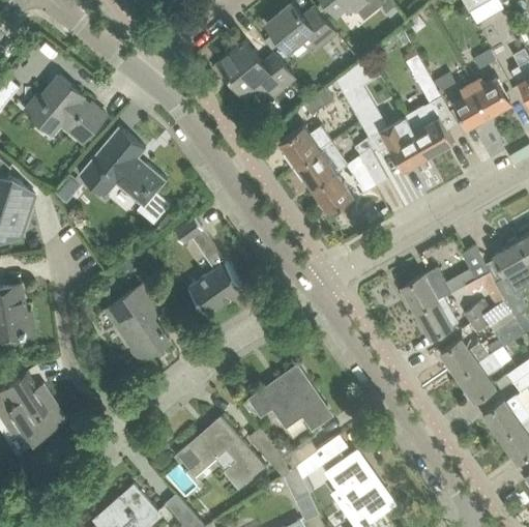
[(325,0),(336,13),(350,3),(363,21),(388,0),(325,0)]
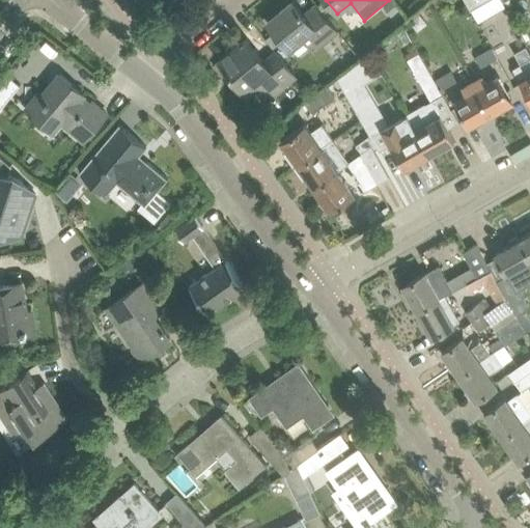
[(462,0),(469,11),(487,0),(462,0)]
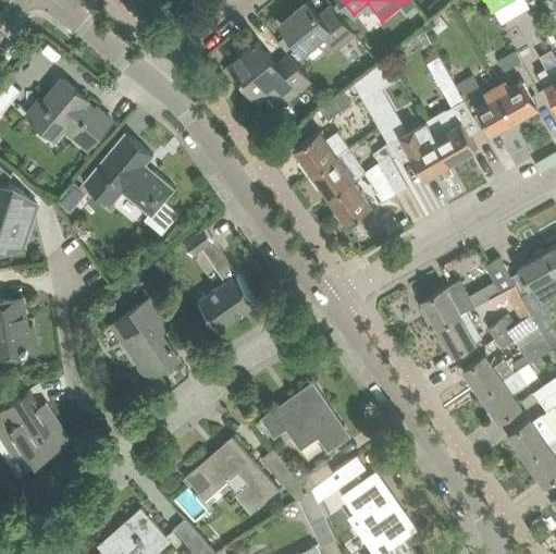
[(307,2),(280,25),(304,53),(318,41),(329,54),(354,34),(331,7),(319,17),(307,2)]
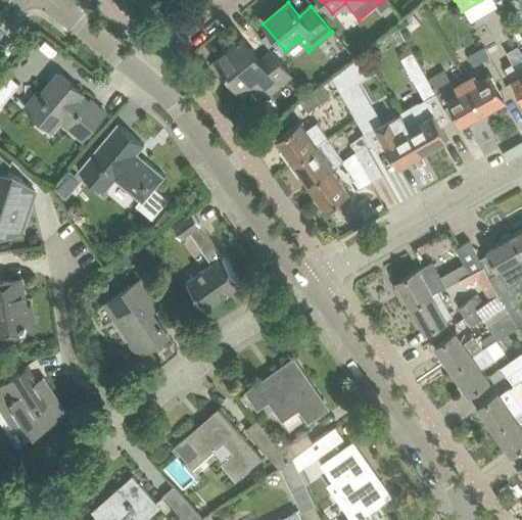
[(290,77),(271,53),(259,62),(241,40),(216,61),(228,77),(229,76),(242,93),(255,82),(267,96),(290,77)]
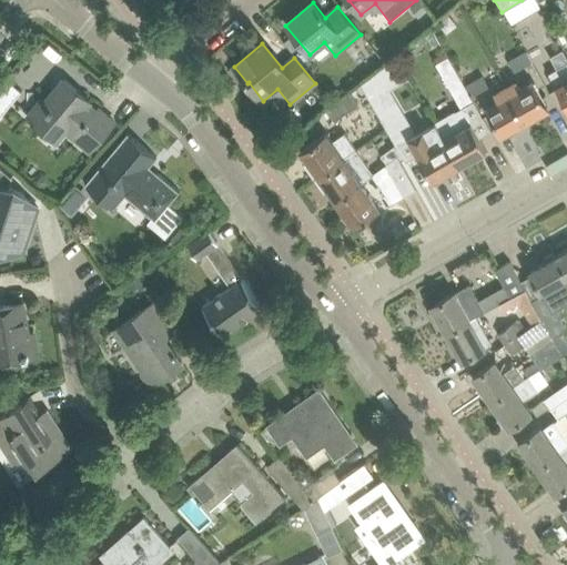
[(524,52),(507,62),(514,73),(530,63),(524,52)]
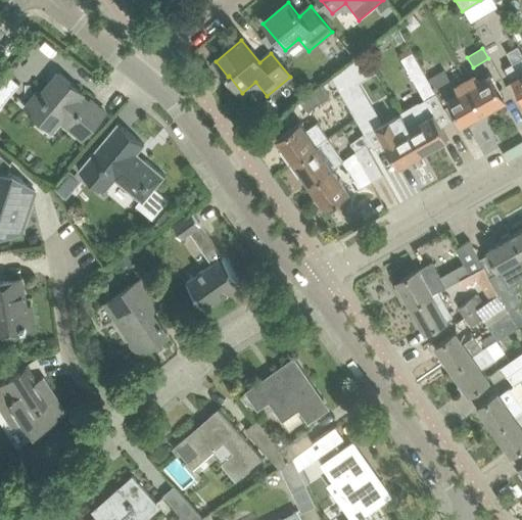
[(434,95),(412,54),(400,61),(423,102),(434,95)]
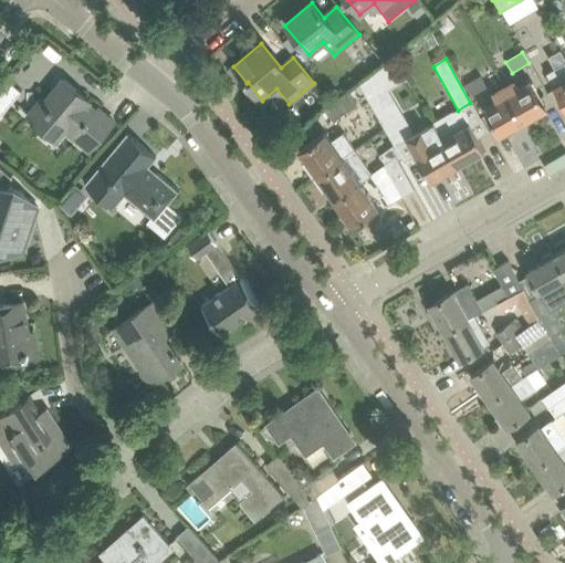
[(394,60),(377,73),(388,92),(407,81),(394,60)]
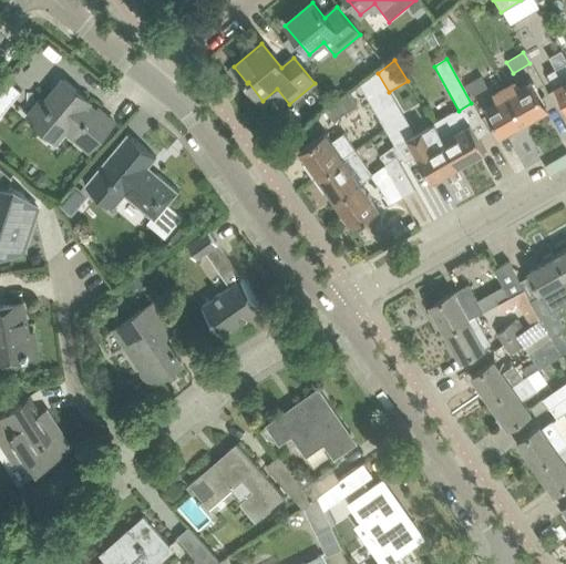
[(565,63),(547,75),(565,109),(565,63)]
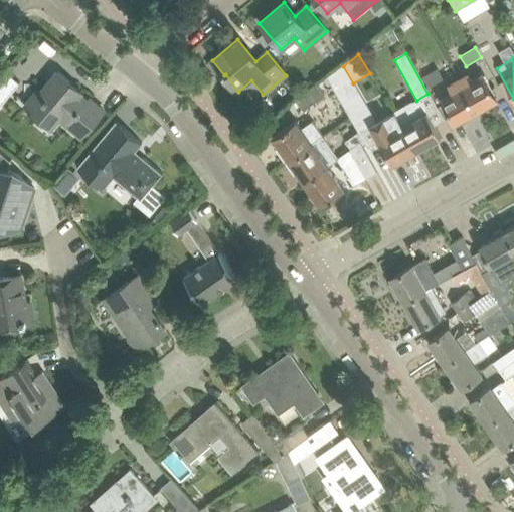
[(433,71),(429,63),(415,69),(425,89),(443,80),(437,69),(433,71)]
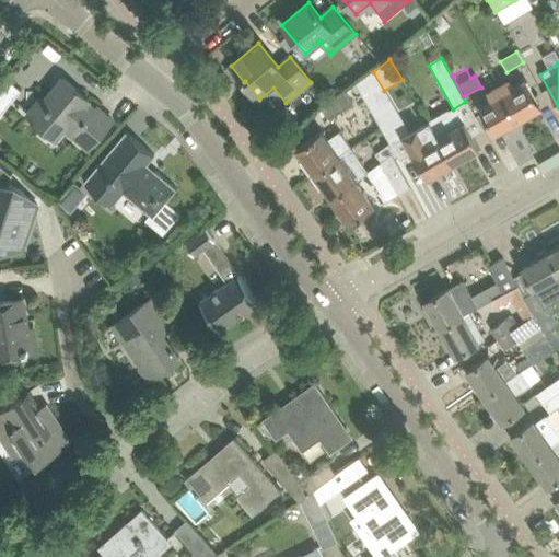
[(3,79),(0,82),(0,116),(21,92),(3,79)]
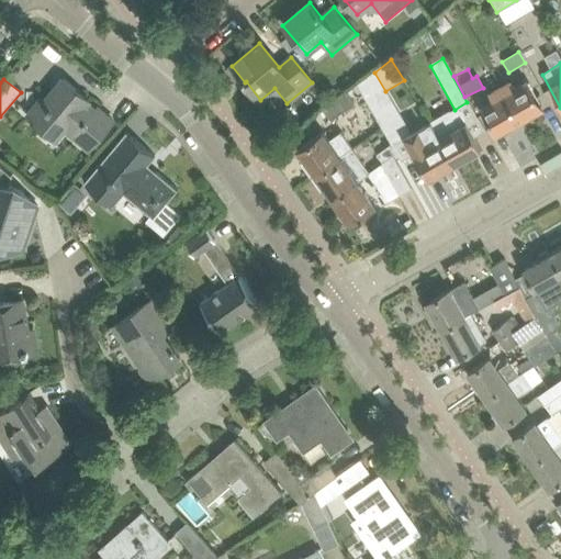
[(40,102),(27,116),(56,142),(65,132),(88,152),(112,123),(97,110),(96,113),(86,105),(88,102),(63,81),(43,104),(40,102)]
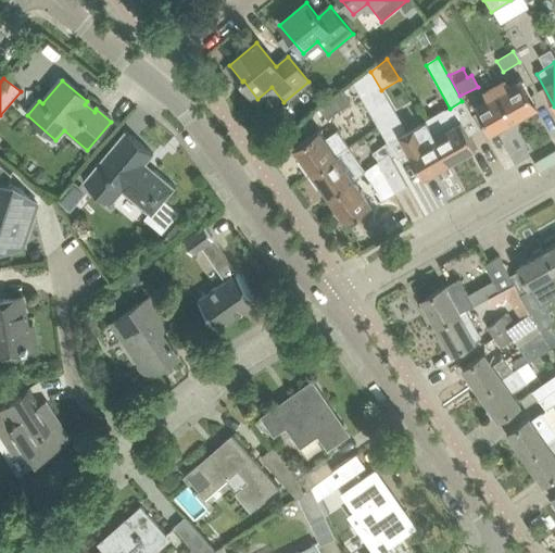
[(511,88),(506,82),(495,88),(513,120),(535,108),(521,82),(511,88)]
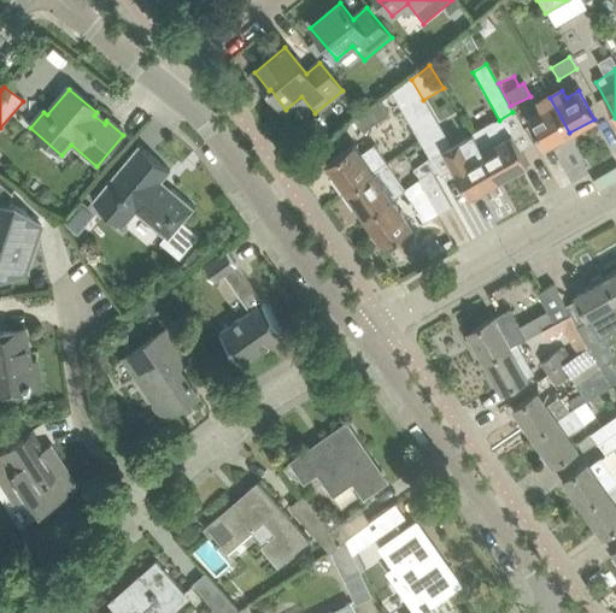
[(528,118),(545,147),(569,133),(550,98),(538,104),(541,111),(528,118)]
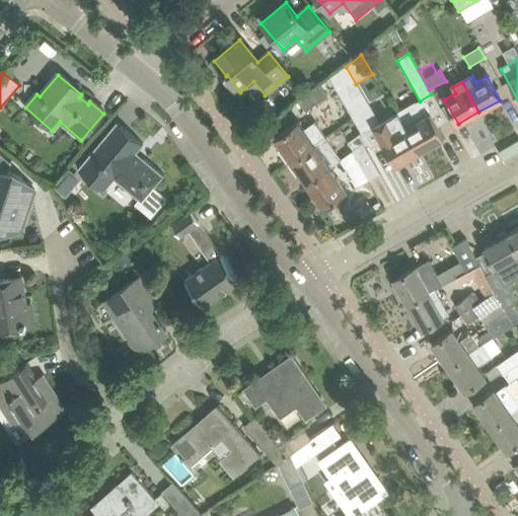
[(303,113),(325,98),(317,84),(297,102),(303,113)]
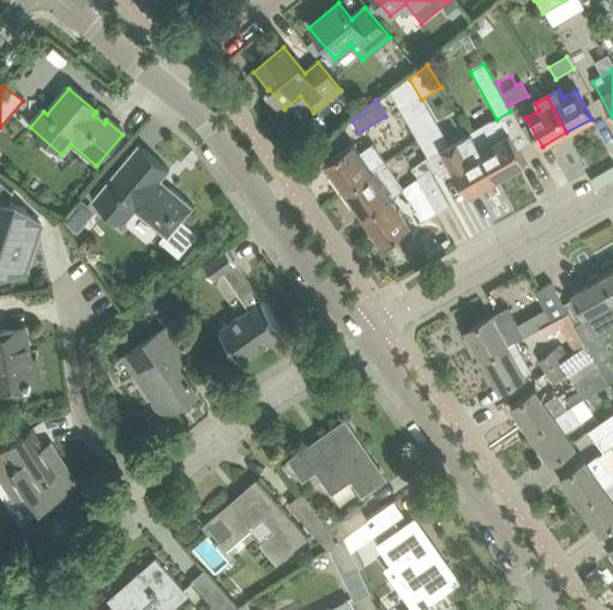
[(469,133),(472,138),(480,152),(480,153),(496,181),(526,164),(509,136),(500,140),(490,121),(469,133)]
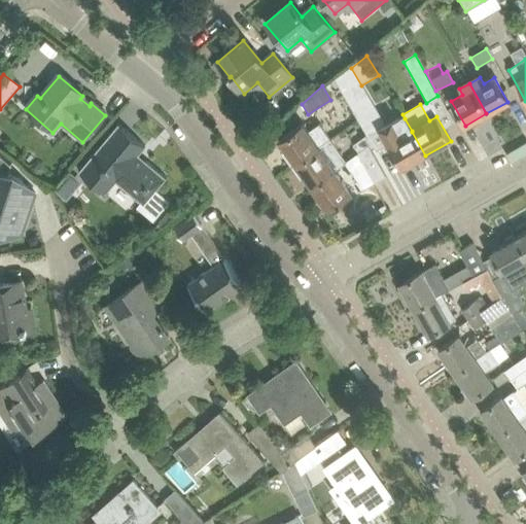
[(387,145),(400,170),(425,155),(412,132),(412,131),(405,118),(383,131),(371,109),(356,117),(365,134),(366,136),(374,149),(376,152),(387,145)]
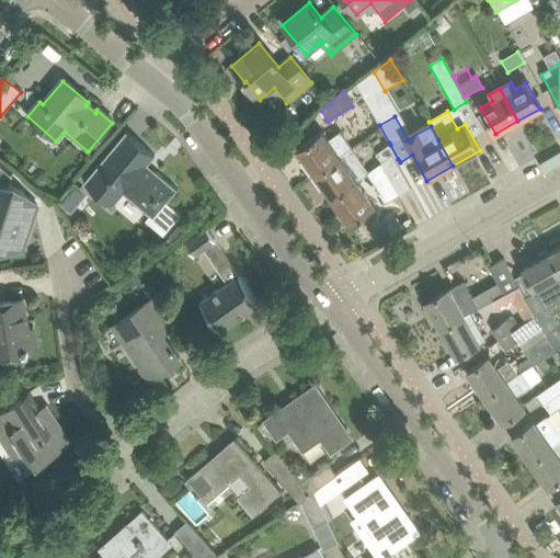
[(321,133),(296,150),(305,162),(300,164),(309,177),(312,174),(313,175),(350,149),(338,133),(327,140),(321,133)]
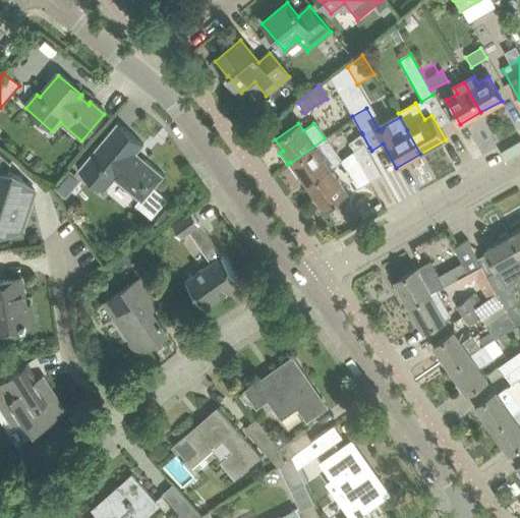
[(134,206),(152,220),(168,200),(155,189),(164,177),(136,155),(143,147),(116,124),(77,171),(98,188),(108,176),(138,202),(134,206)]
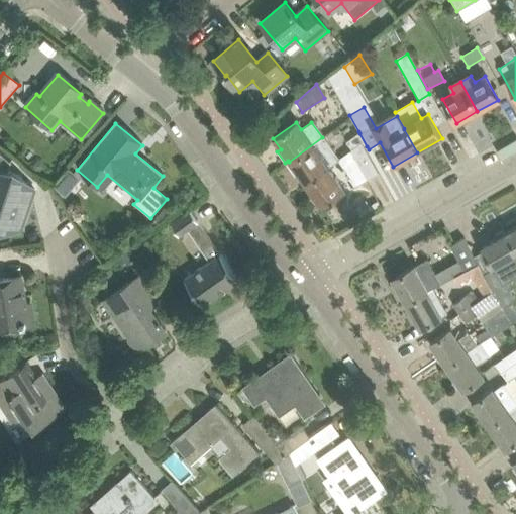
[(359,133),(345,142),(350,151),(359,145),(362,149),(367,146),(359,133)]
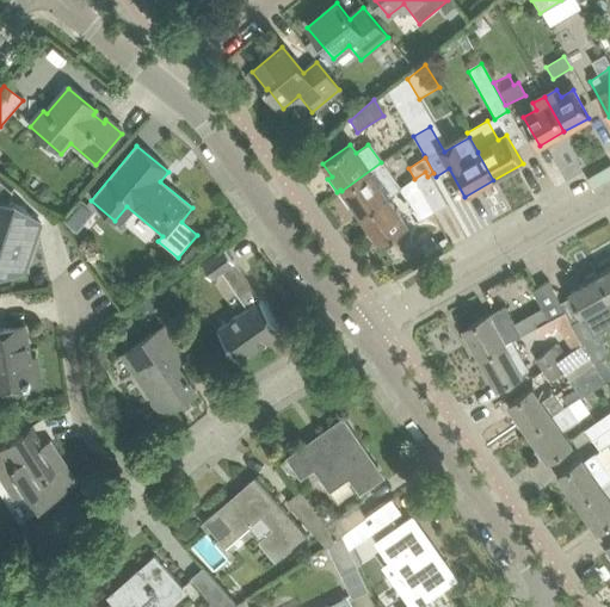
[(342,191),(361,217),(387,198),(387,197),(399,190),(400,189),(399,187),(381,162),(342,191)]
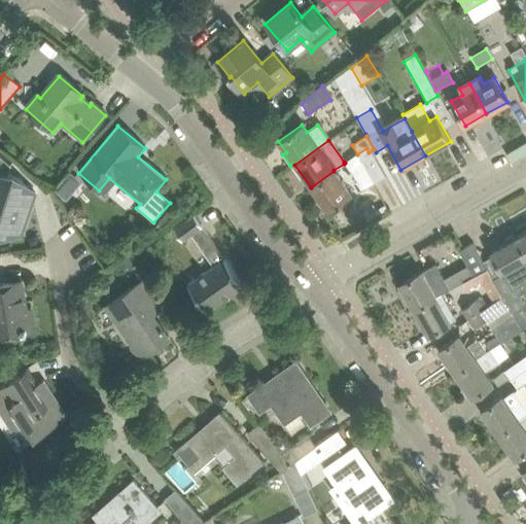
[(385,178),(369,152),(366,148),(357,154),(353,156),(344,162),(345,163),(344,164),(361,194),(385,178)]
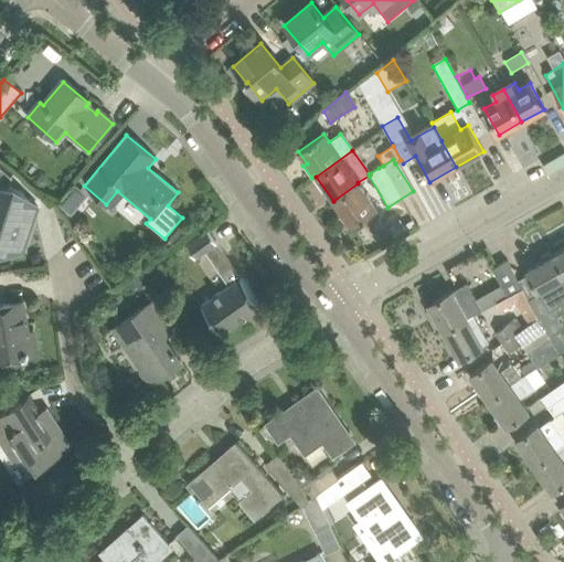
[(0,256),(22,254),(32,224),(24,221),(30,204),(20,195),(9,191),(12,182),(0,171),(0,256)]
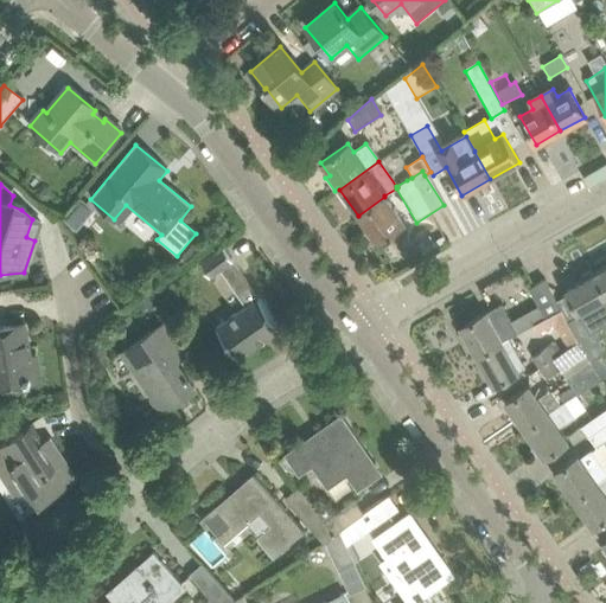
[(404,224),(390,205),(384,197),(358,216),(377,243),(404,224)]
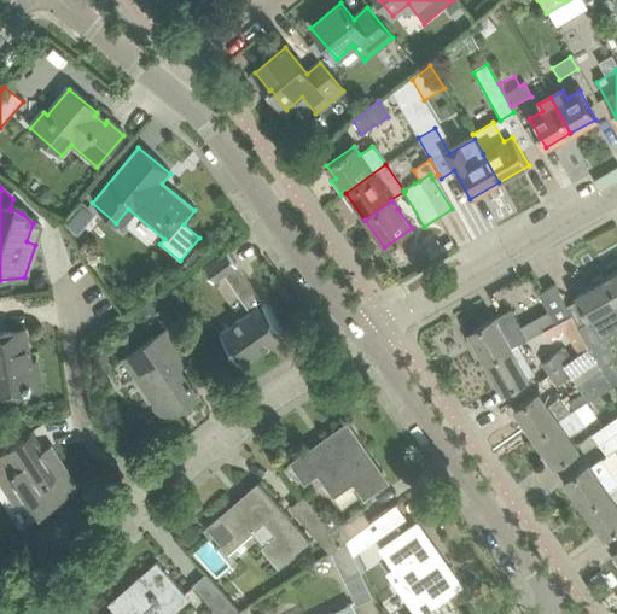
[(81,204),(64,226),(79,237),(95,215),(81,204)]
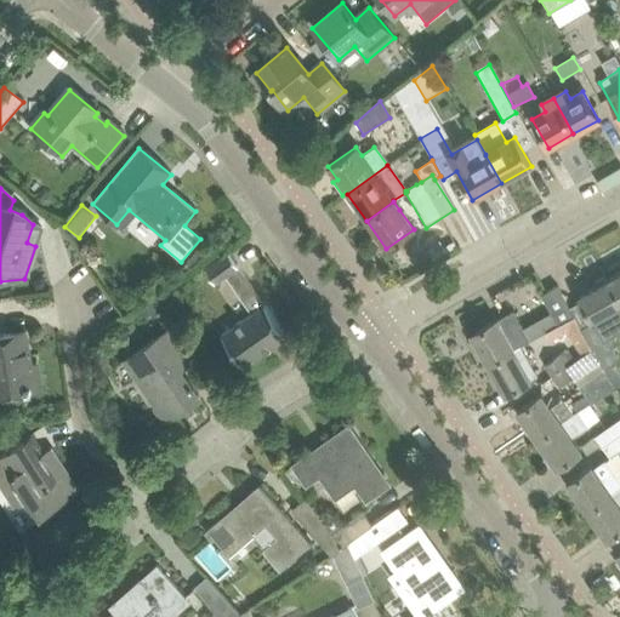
[(214,285),(239,268),(229,255),(205,272),(214,285)]
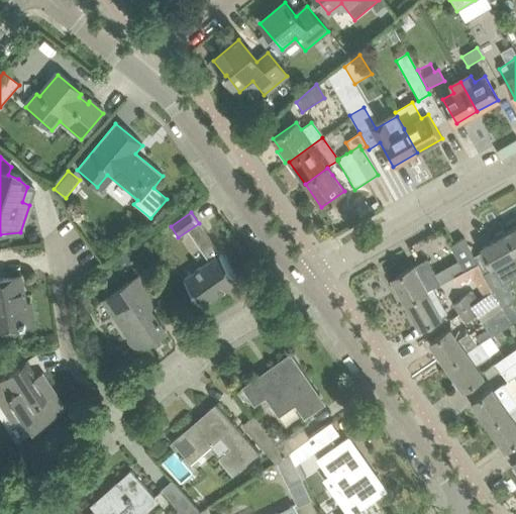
[(515,228),(506,234),(515,251),(515,228)]
